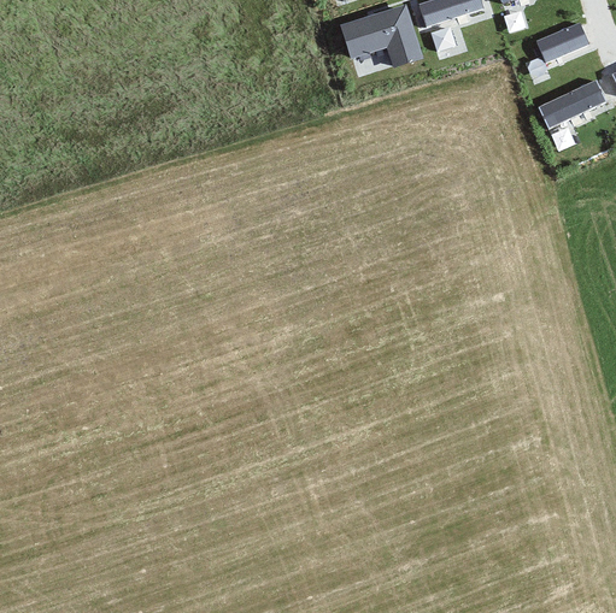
[(424,0),(416,4),(426,28),(485,6),(481,0),(424,0)]
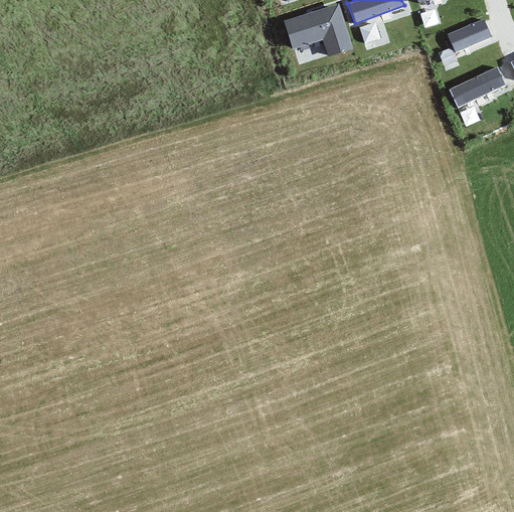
[(324,41),(328,57),(354,49),(340,3),(285,20),(294,50),(324,41)]
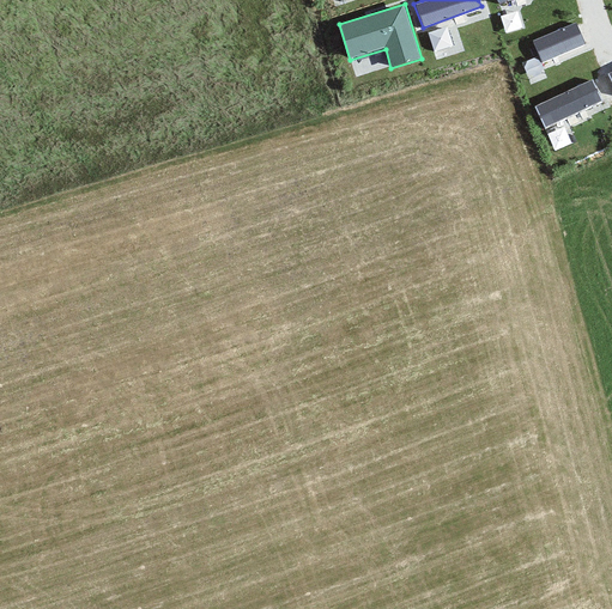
[(540,64),(587,49),(579,22),(531,37),(540,64)]
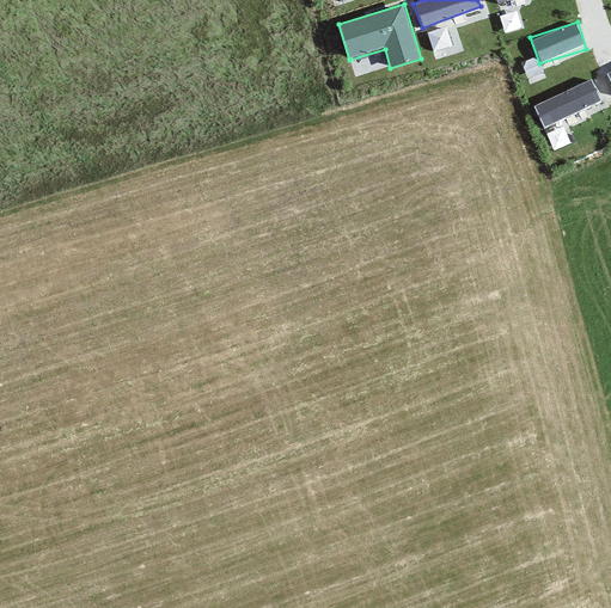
[(427,28),(431,49),(454,45),(451,23),(427,28)]
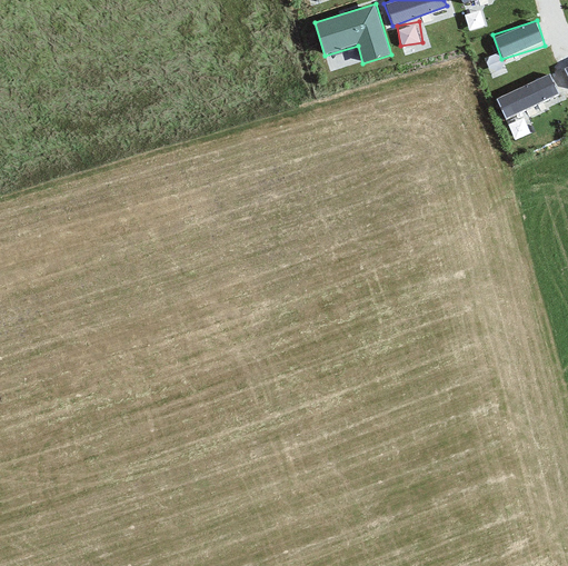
[(506,122),(561,100),(550,73),(495,97),(506,122)]
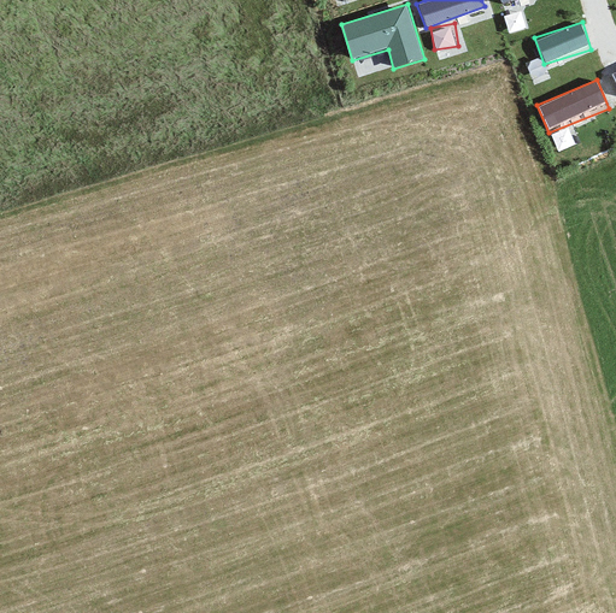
All buildings are outlined.
